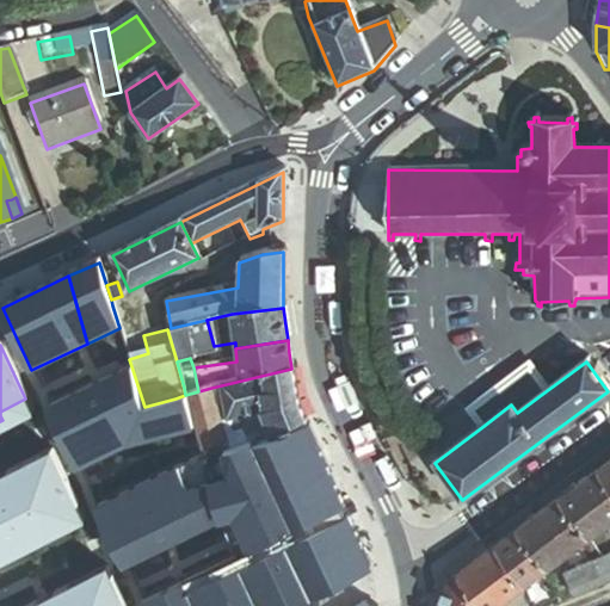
[(306,425),(299,406),(297,401),(291,369),(211,388),(198,391),(185,395),(196,432),(196,463),(230,451),(239,447),(251,444),(269,438),(269,439),(306,425)]
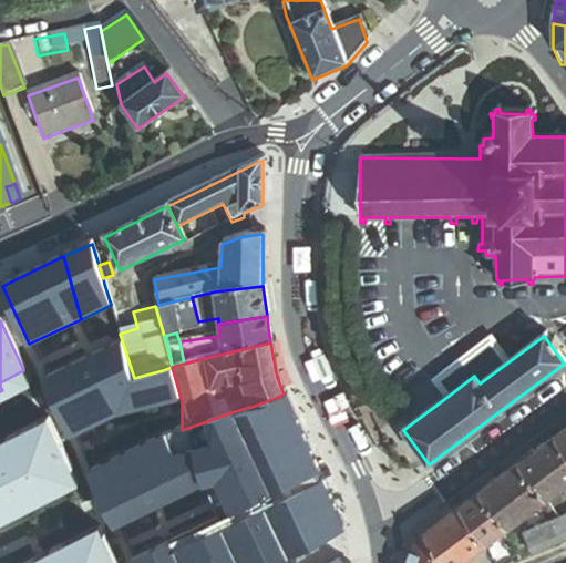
[(55,400),(134,378),(123,344),(45,379),(55,400)]
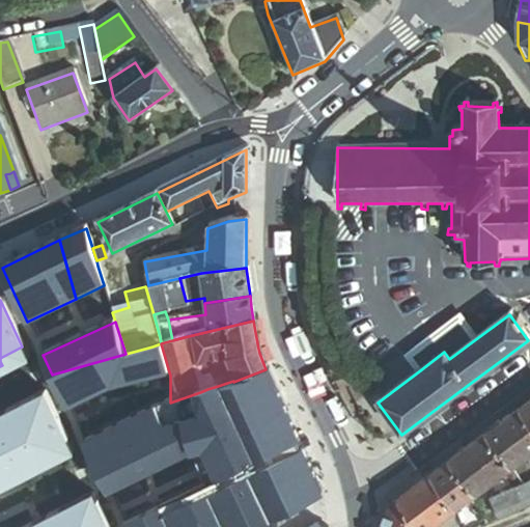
[(444,352),(449,359),(470,343),(456,325),(411,358),(420,370),(444,352)]
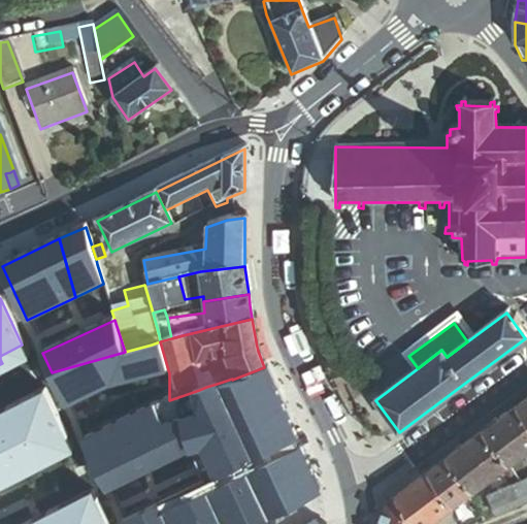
[(109,385),(169,373),(160,341),(152,345),(125,352),(52,372),(68,404),(109,385)]
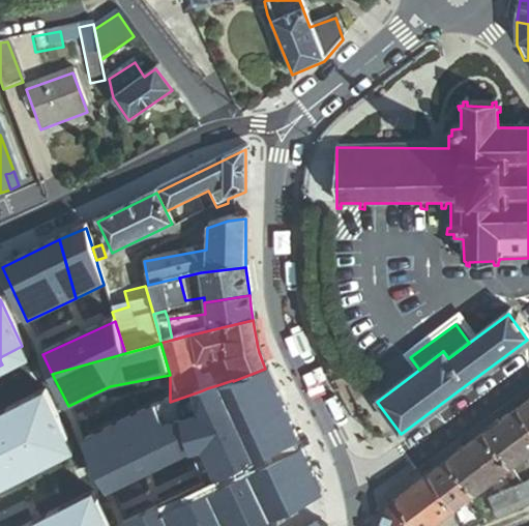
[(237,434),(250,442),(291,426),(278,398),(265,369),(233,381),(233,380),(217,385),(237,434)]
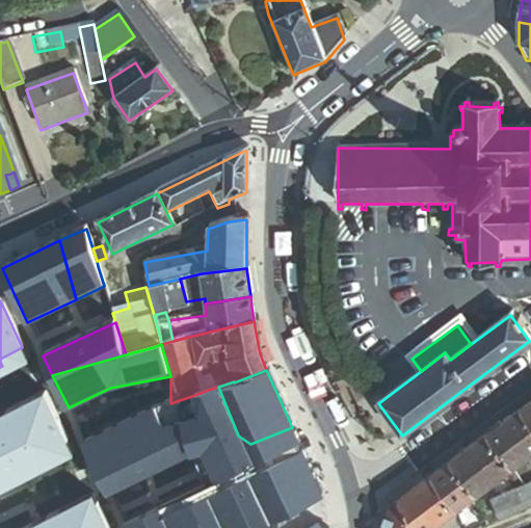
[(250,444),(238,436),(218,387),(208,390),(220,432),(232,459),(250,452),(250,444)]
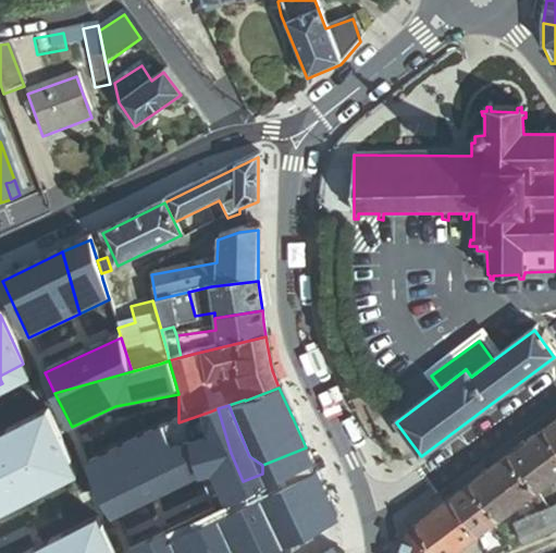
[(243,481),(231,453),(218,408),(210,412),(178,422),(196,479),(200,477),(215,511),(243,481)]
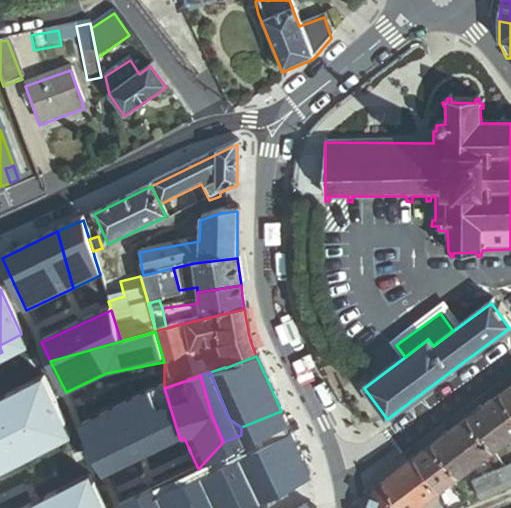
[(44,436),(64,426),(43,381),(31,386),(0,402),(0,473),(39,454),(36,448),(47,442),(44,436)]
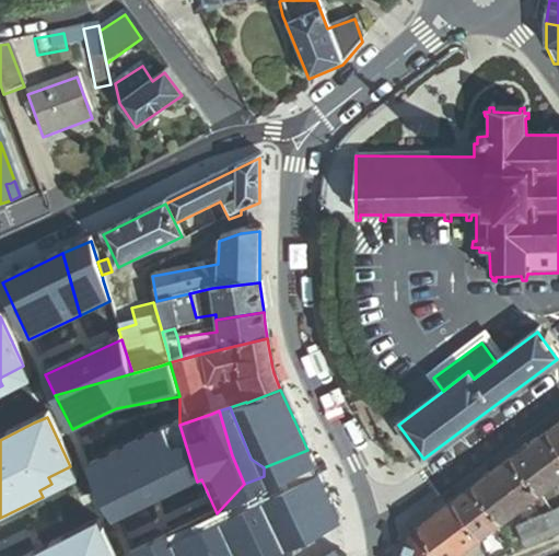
[(114,521),(197,482),(179,425),(89,467),(114,521)]
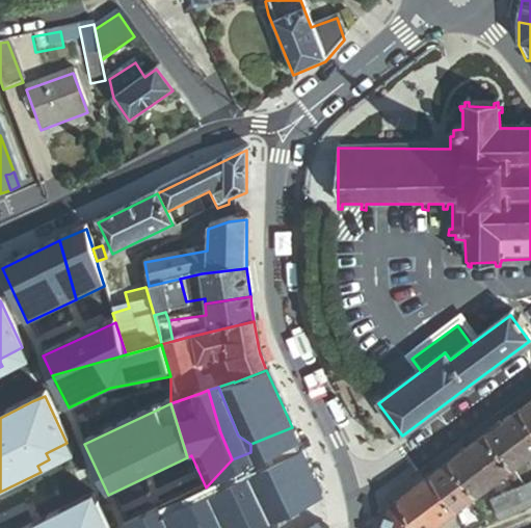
[(530,427),(530,404),(521,413),(530,427)]
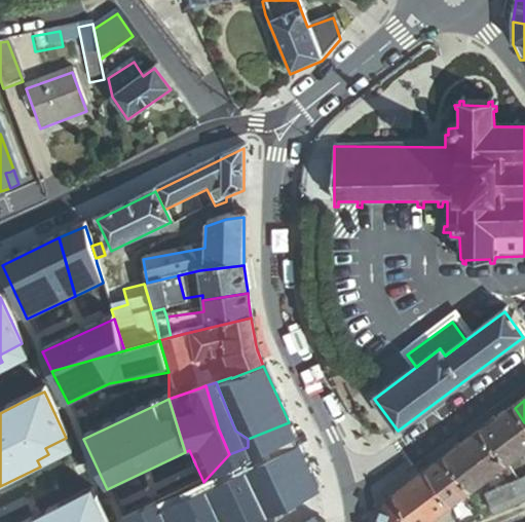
[(481,433),(504,465),(524,450),(524,422),(515,408),(499,419),(481,433)]
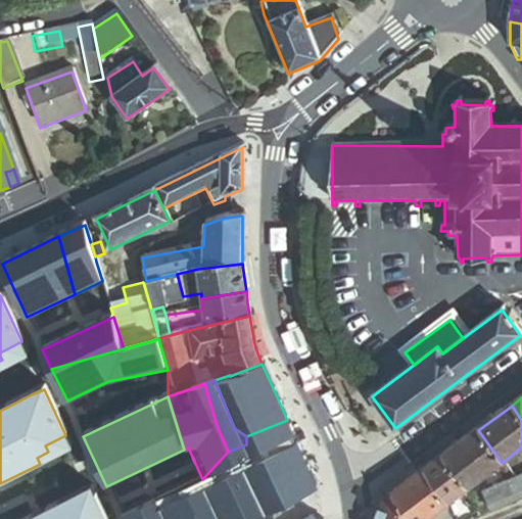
[(441,457),(466,489),(502,463),(478,430),(469,437),(451,450),(441,457)]
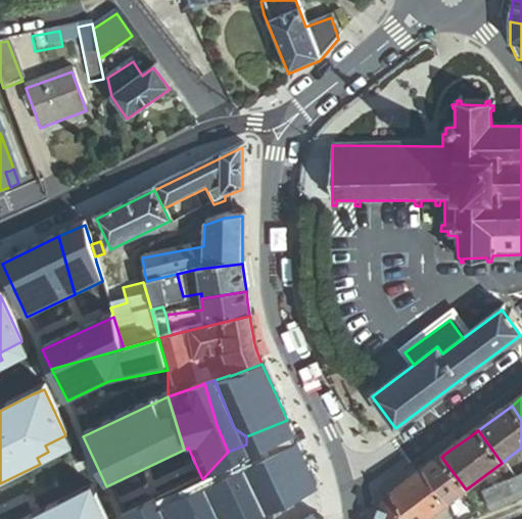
[(239,481),(254,518),(316,487),(305,462),(294,435),(269,446),(275,466),(244,480),(239,481)]
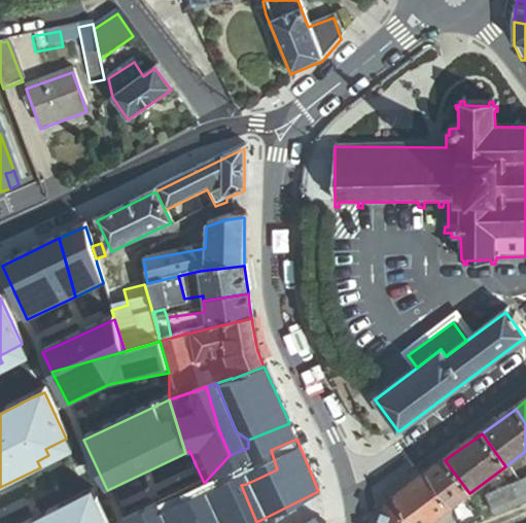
[(242,476),(257,469),(252,452),(250,453),(248,448),(230,455),(204,483),(123,522),(206,522),(201,502),(207,499),(233,489),(230,481),(242,476)]
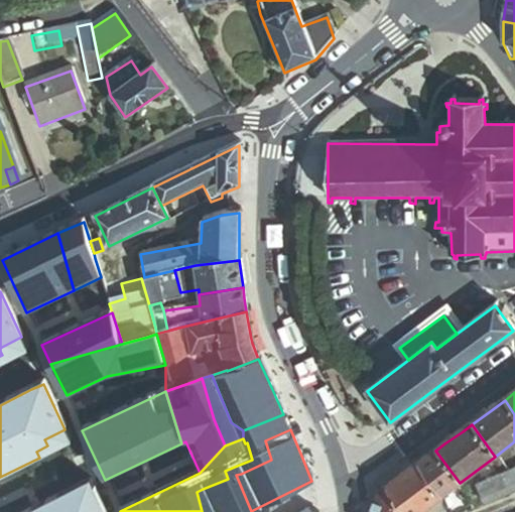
[(241,474),(271,460),(265,440),(247,442),(252,460),(237,466),(241,474)]
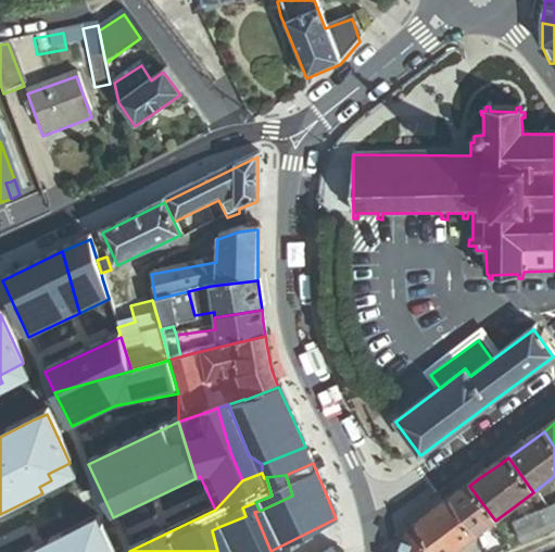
[(450,501),(475,536),(495,521),(469,486),(459,493),(450,501)]
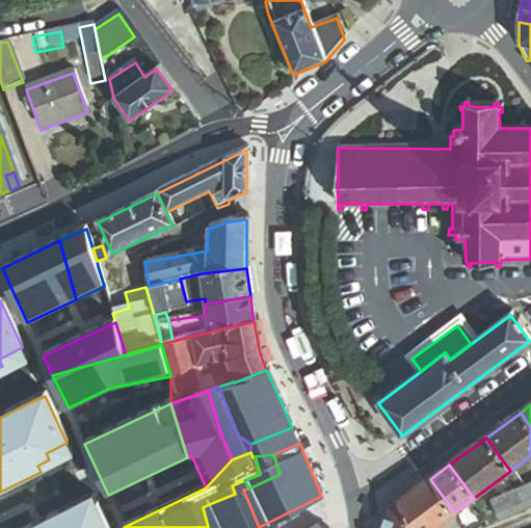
[(397,502),(412,527),(433,527),(454,512),(430,479),(415,490),(397,502)]
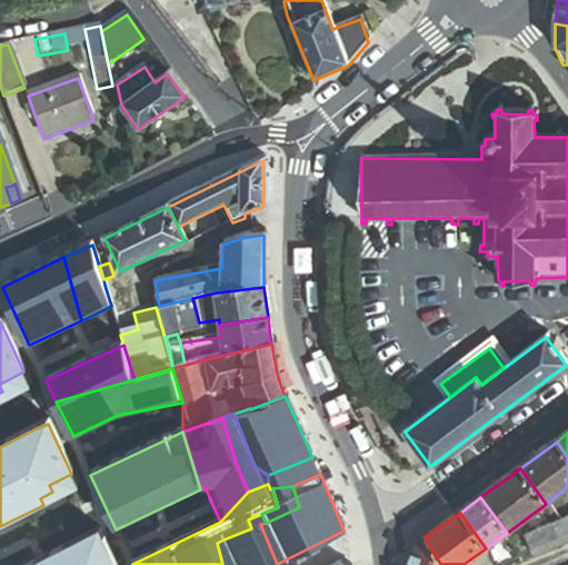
[(260,524),(266,523),(261,514),(248,519),(251,528),(260,524)]
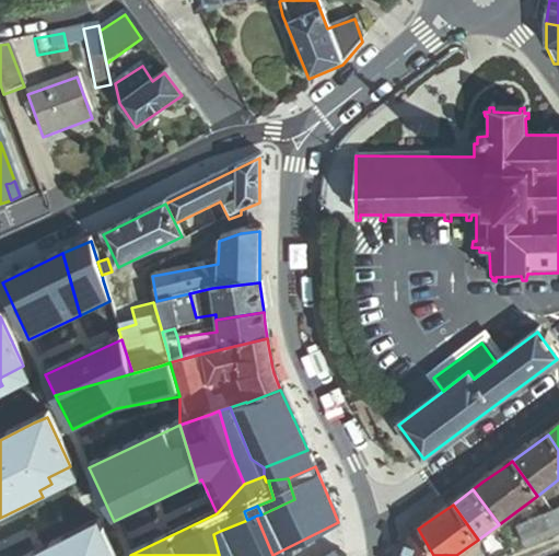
[(545,543),(558,537),(558,510),(536,520),(545,543)]
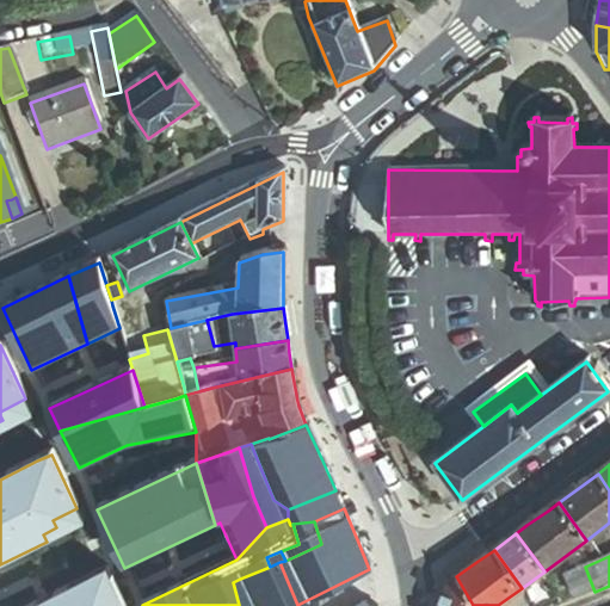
[(297,605),(279,562),(270,567),(240,579),(248,605),(297,605)]
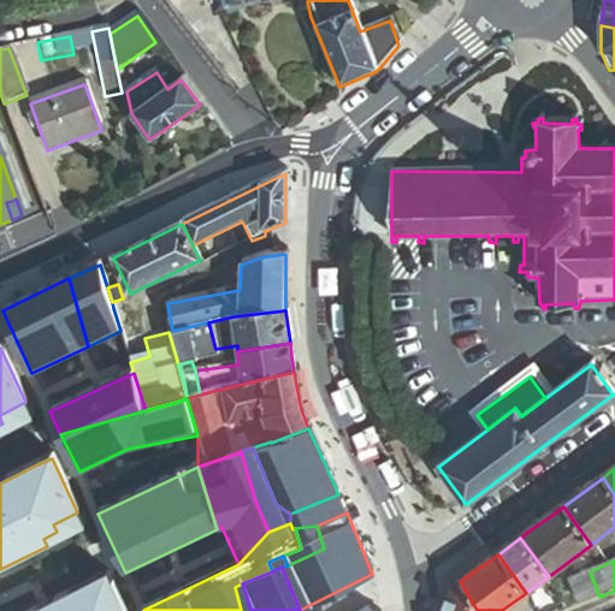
[(577,606),(599,597),(590,571),(567,581),(577,606)]
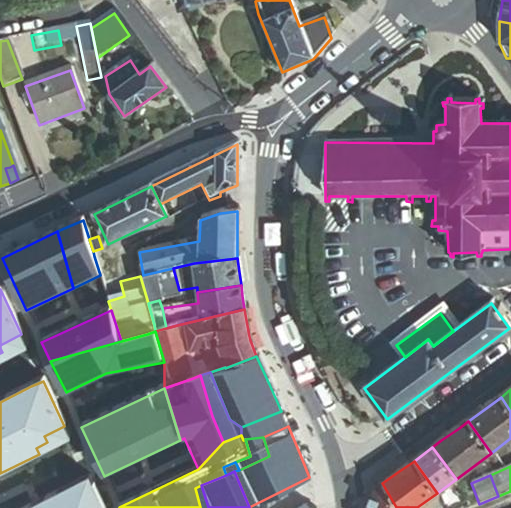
[(396,507),(382,483),(374,490),(367,507),(396,507)]
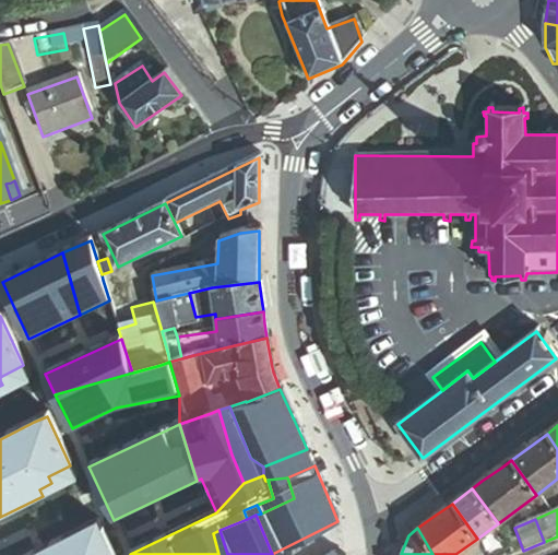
[(227,554),(220,530),(213,533),(218,554),(227,554)]
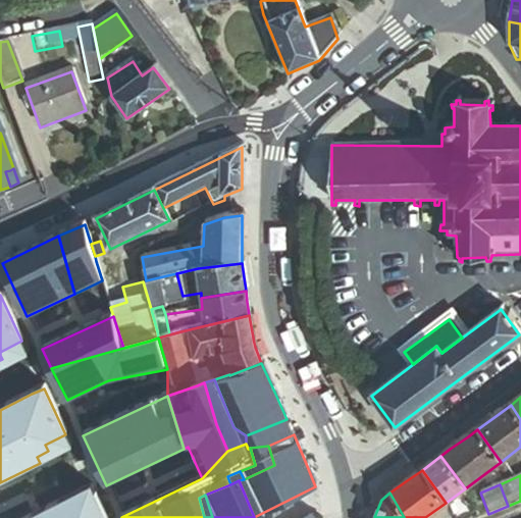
[(105,517),(95,498),(62,513),(59,506),(33,517),(105,517)]
